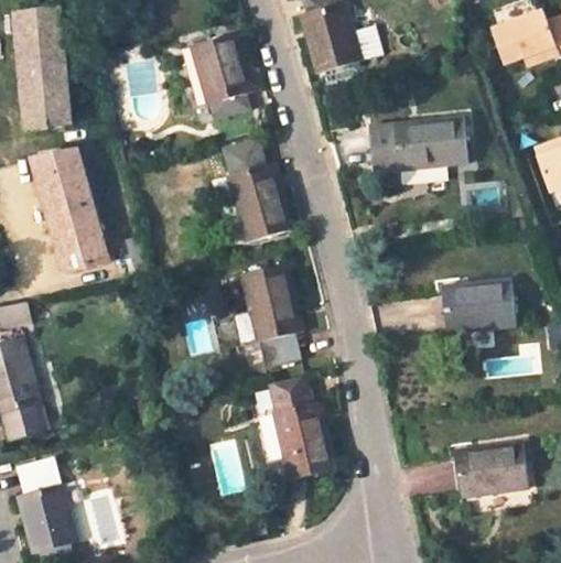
[(338,3),(337,0),(302,0),(306,12),(297,15),(300,28),(313,74),(357,62),(348,32),(342,2),(338,3)]
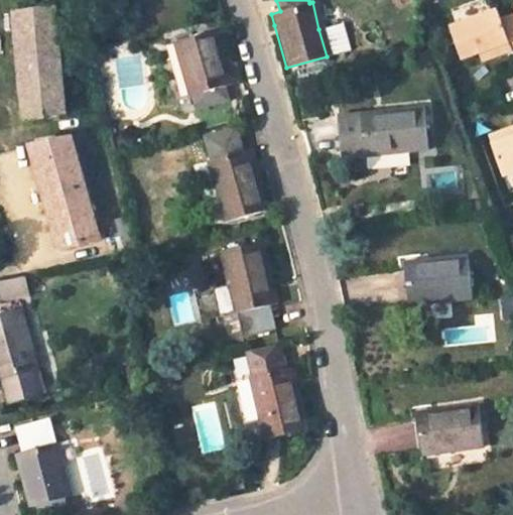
[(67,113),(57,9),(17,15),(27,120),(67,113)]
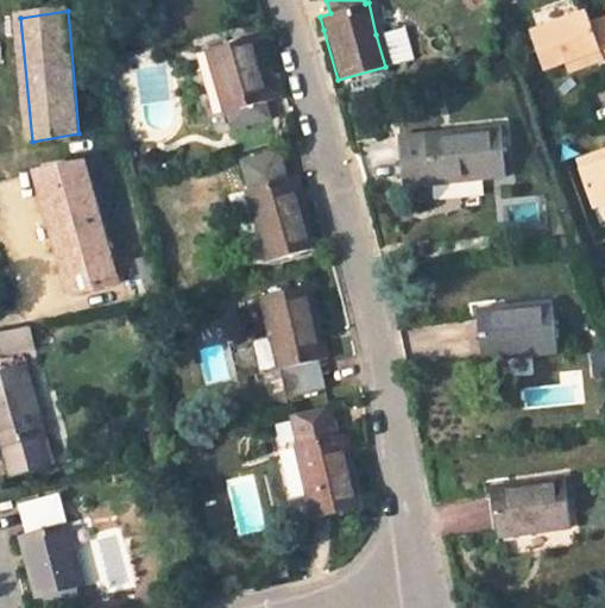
[(584,11),(529,30),(542,67),(561,60),(596,48),(599,56),(604,54),(604,16),(587,20),(584,11)]
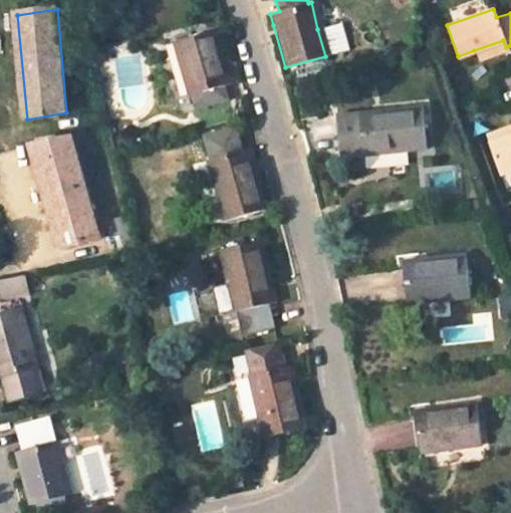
[(325,56),(344,50),(337,22),(317,29),(325,56)]
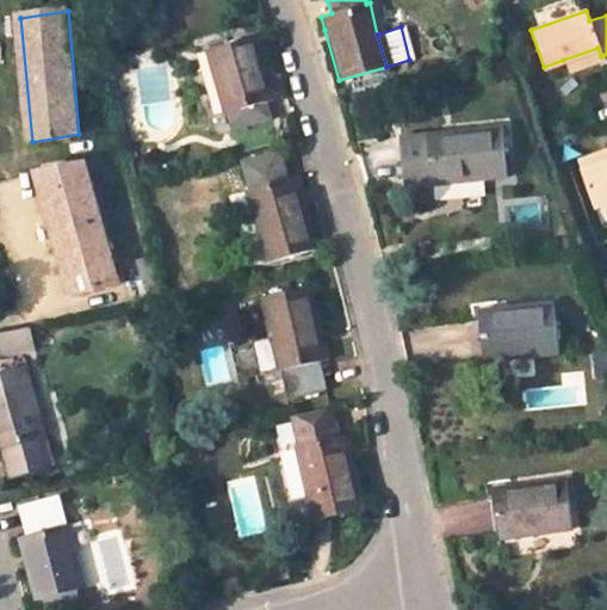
[(271,99),(253,37),(205,51),(223,114),(227,112),(231,129),(267,119),(262,103),(271,99)]
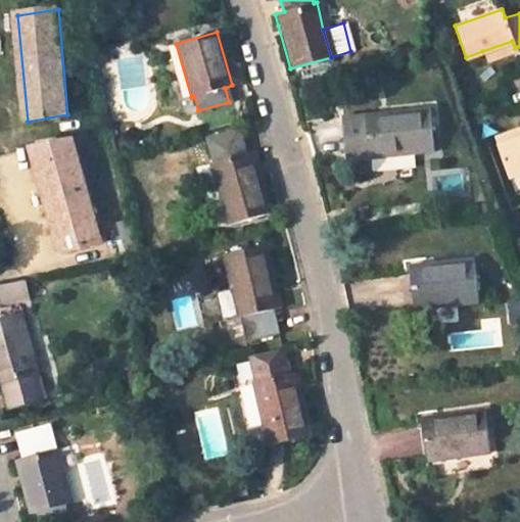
[(485,58),(515,48),(512,41),(482,51),(485,58)]
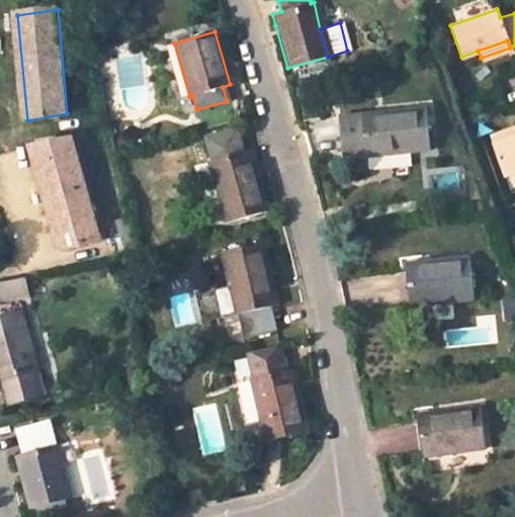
[(425,151),(420,108),(360,114),(364,158),(425,151)]
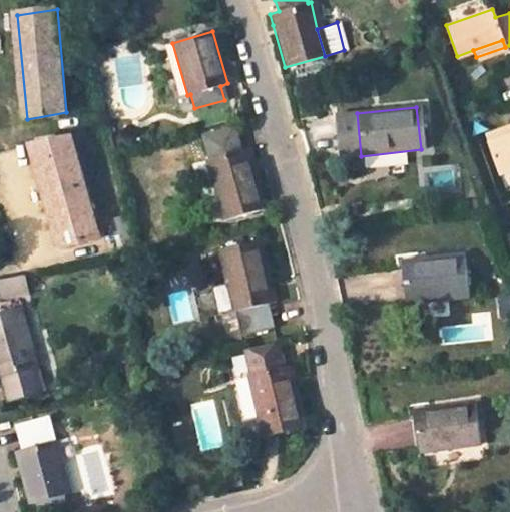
[(509,133),(509,125),(484,134),(487,141),(509,133)]
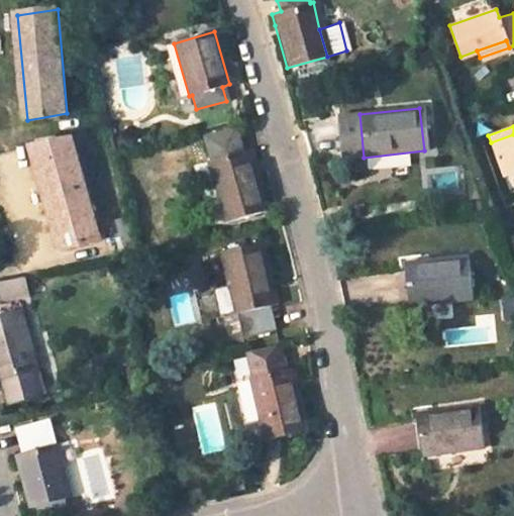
[(241,151),(234,127),(203,135),(210,160),(208,161),(224,221),(266,209),(250,156),(248,149),(241,151)]
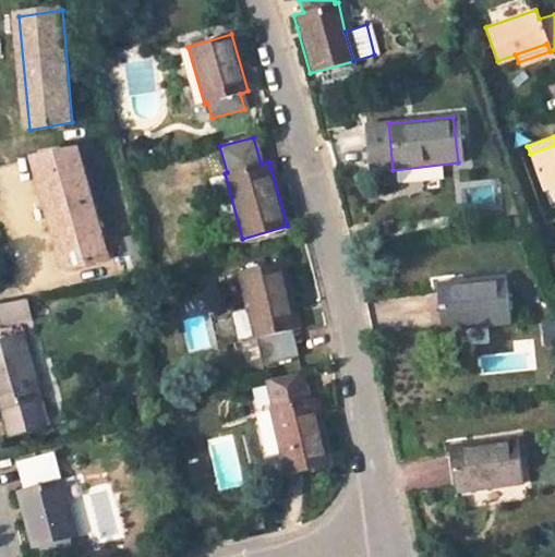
[(554,145),(530,154),(542,188),(554,183),(554,145)]
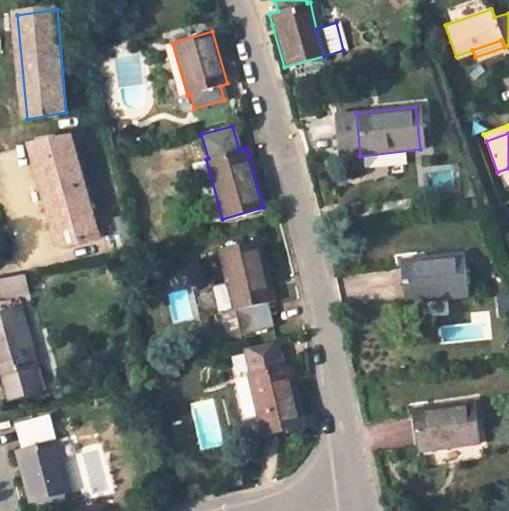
[(32,146),(59,251),(100,240),(73,135),(32,146)]
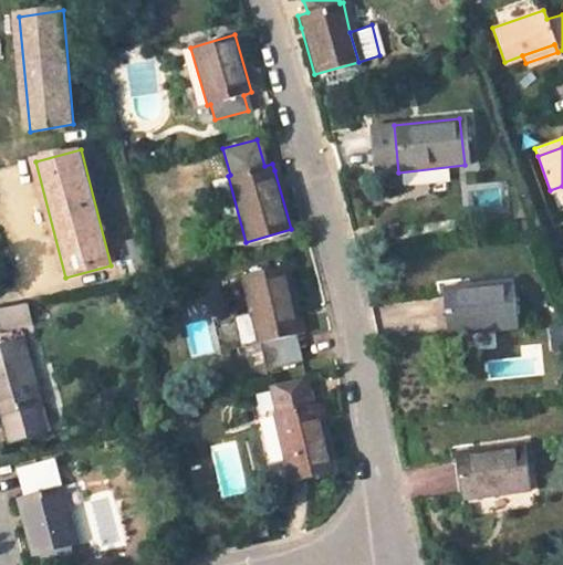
[(302,332),(285,265),(241,276),(256,342),(259,342),(267,368),(301,361),(293,334),(302,332)]
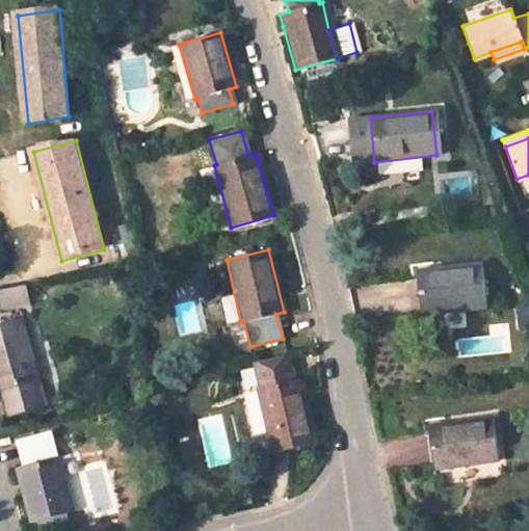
[(414,271),(419,315),(482,308),(477,264),(414,271)]
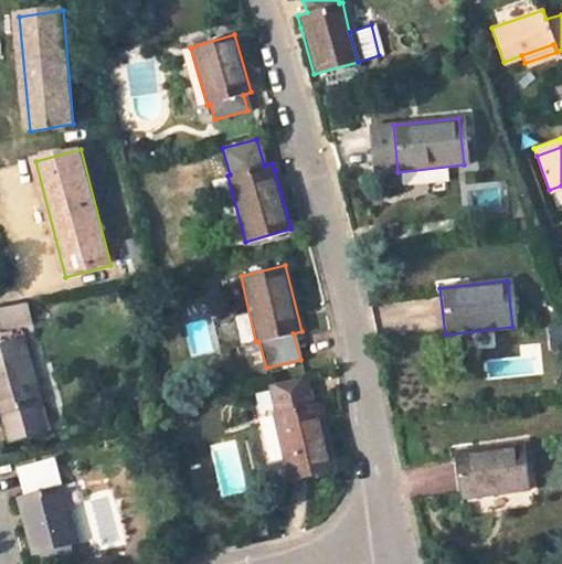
[(30,319),(25,301),(0,306),(0,326),(30,319)]
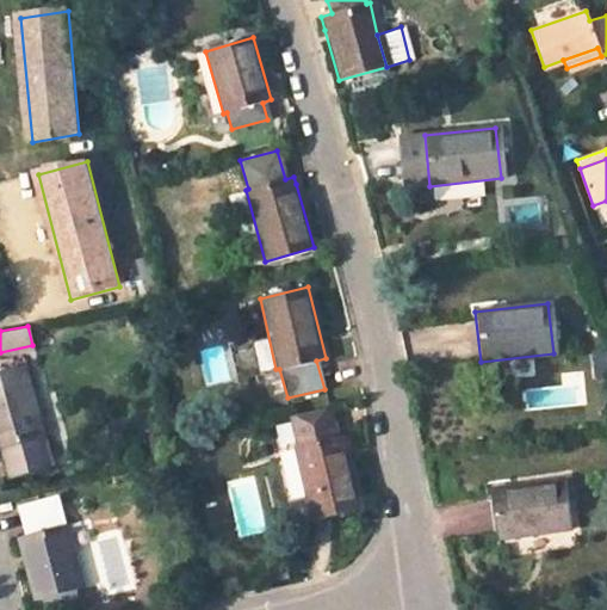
[(249,345),(259,376),(274,371),(266,340),(249,345)]
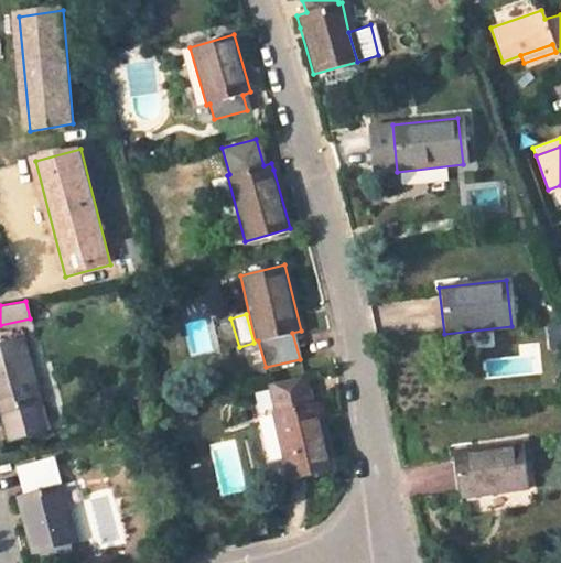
[(40,403),(22,337),(0,342),(0,412),(1,412),(6,428),(9,440),(44,430),(36,403),(40,403)]
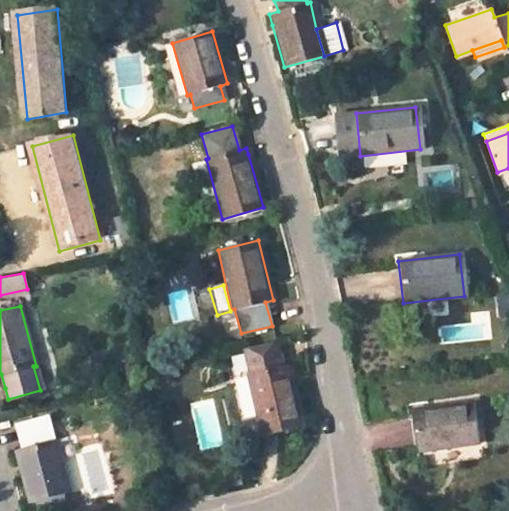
[(280,366),(274,342),(243,350),(249,374),(246,374),(260,434),(301,424),(287,364),(280,366)]
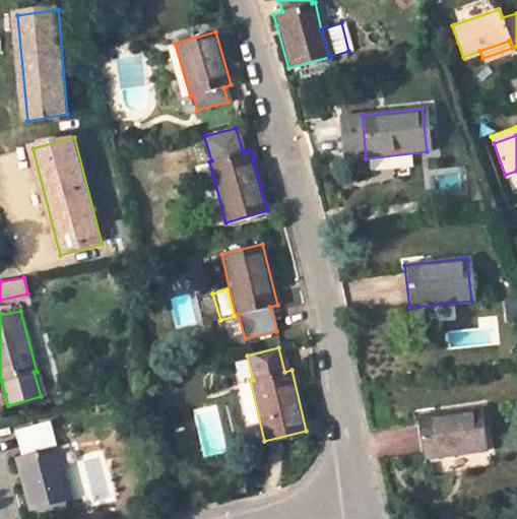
[(414,415),(422,457),(483,448),(475,406),(414,415)]
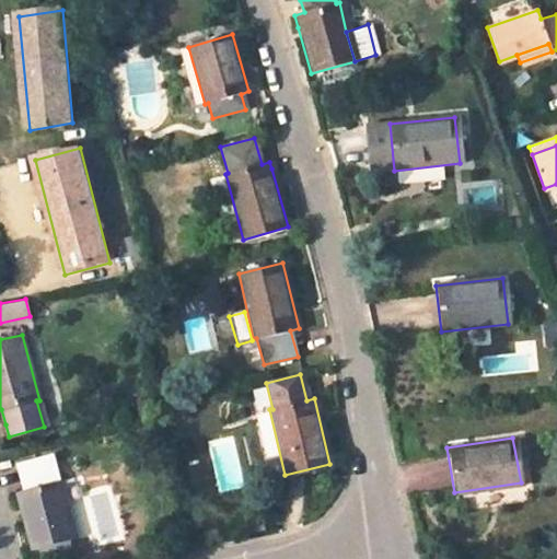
[(57,481),(50,454),(16,464),(22,489),(15,492),(24,525),(31,549),(76,536),(60,480),(57,481)]
